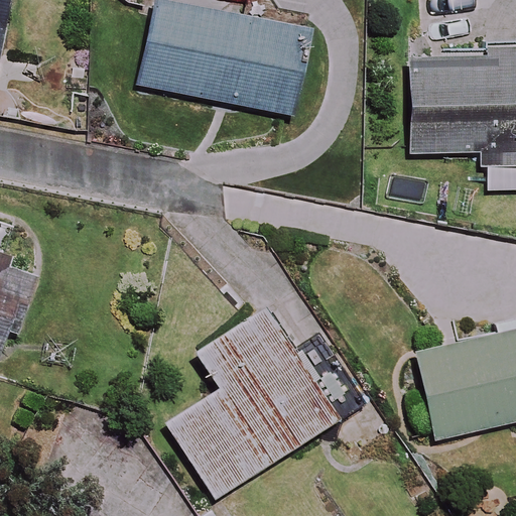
[(0,0),(0,55),(10,0),(0,0)]
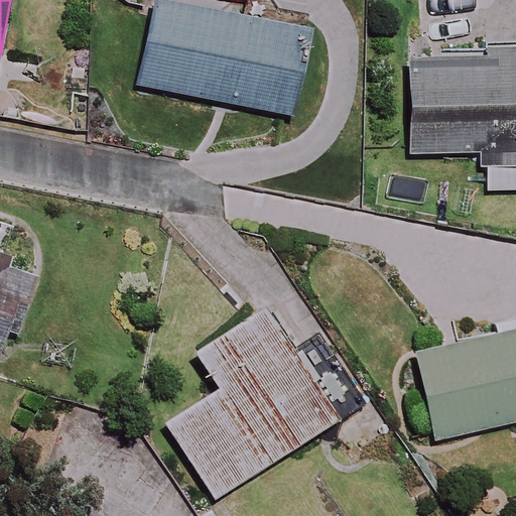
[(244,0),(243,0),(240,19),(153,2),(136,85),(289,115),(305,32),(299,31),(302,11),(244,0)]
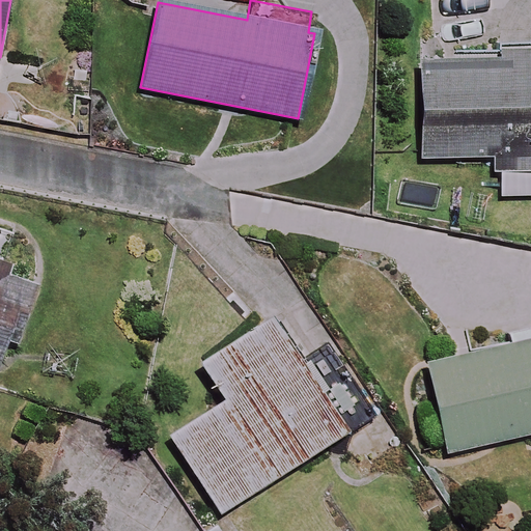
[(530,0),(430,0),(431,66),(415,67),(416,160),(491,159),(491,172),(530,171),(530,0)]
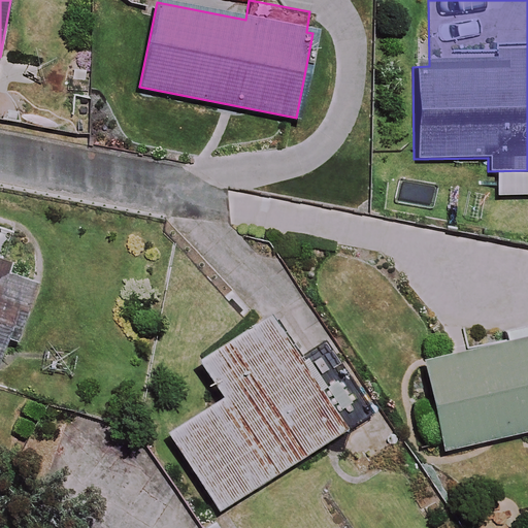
[(0,365),(28,284),(0,273),(0,264),(9,237),(0,233),(0,365)]
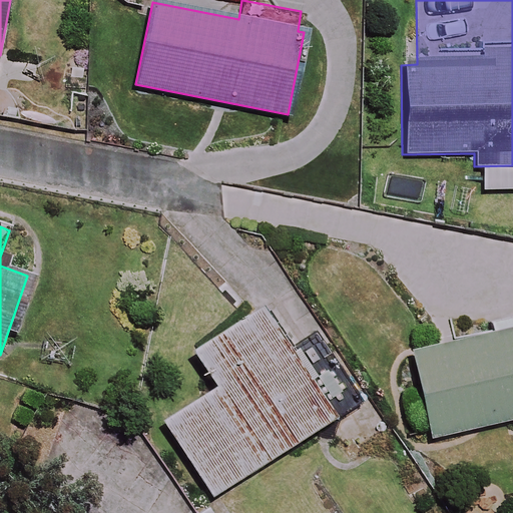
[(316,330),(287,348),(261,308),(194,351),(217,387),(165,422),(214,497),(334,419),(362,400),(316,330)]
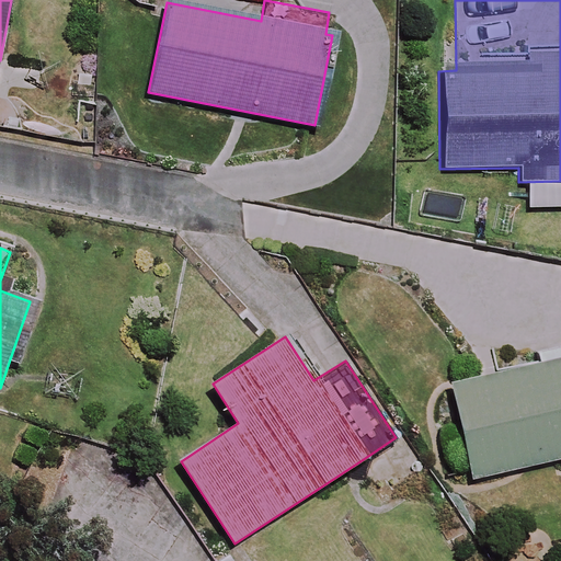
[(560,346),(529,354),(531,366),(446,386),(467,479),(546,461),(560,468),(560,346)]
